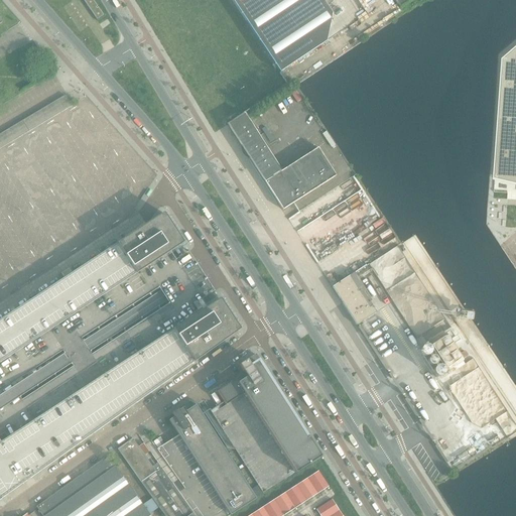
[(82,0),(84,2),(87,6),(97,21),(104,15),(94,1),(93,0),(82,0)]
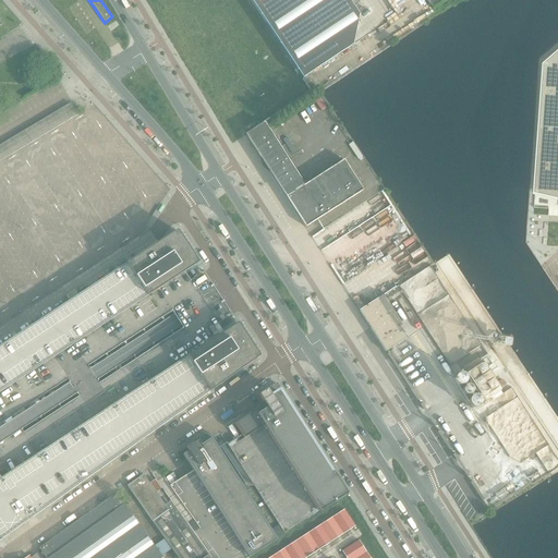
[(251,0),(302,77),(352,45),(358,15),(348,0),(251,0)]
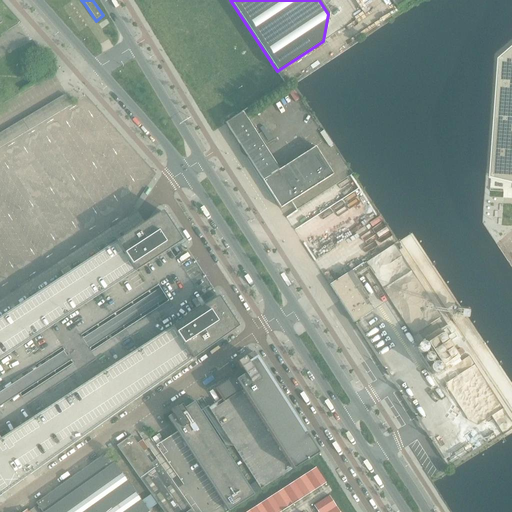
[(511,49),(499,60),(491,178),(511,183),(511,49)]
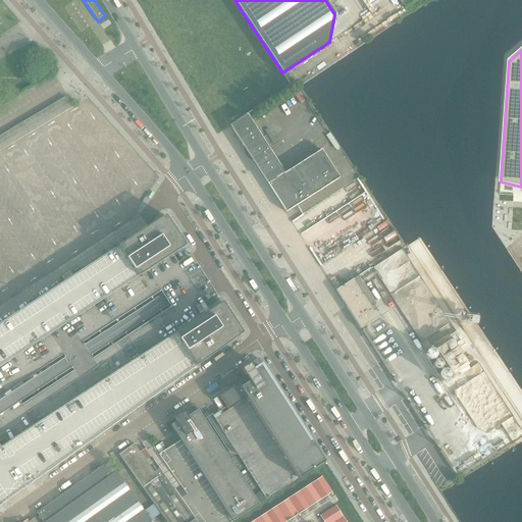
[(0,136),(0,150),(71,108),(71,107),(65,97),(0,136)]
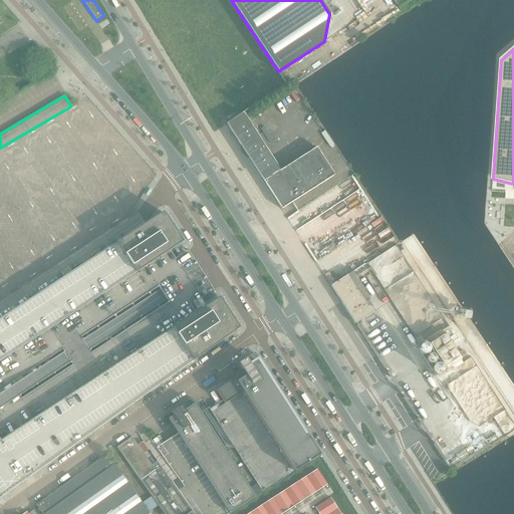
[(243,114),(227,124),(264,182),(282,210),(335,176),(317,148),(280,172),(243,114)]
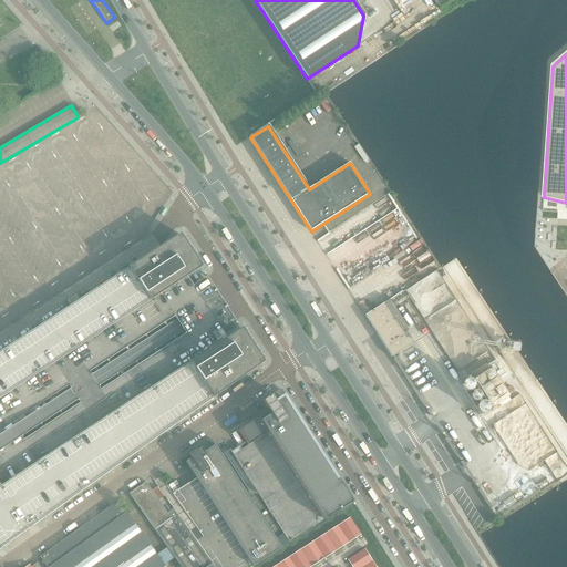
[(186,278),(202,268),(179,234),(130,267),(142,287),(151,300),(183,280),(186,278)]
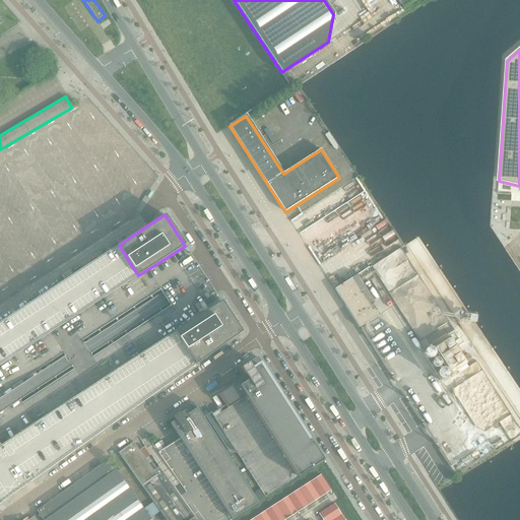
[(130,263),(119,245),(101,256),(121,286),(138,275),(130,263)]
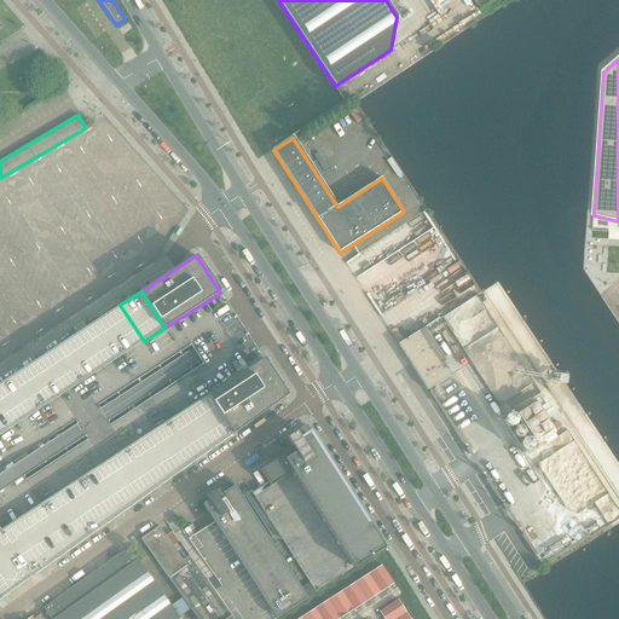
[(103,369),(81,382),(61,395),(40,410),(18,423),(0,435),(0,531),(9,526),(21,518),(42,504),(63,490),(84,476),(104,463),(126,449),(146,435),(167,422),(187,409),(208,394),(247,370),(242,363),(259,352),(255,348),(241,325),(227,304),(224,299),(208,310),(203,304),(200,306),(165,328),(144,341),(123,356),(103,369)]
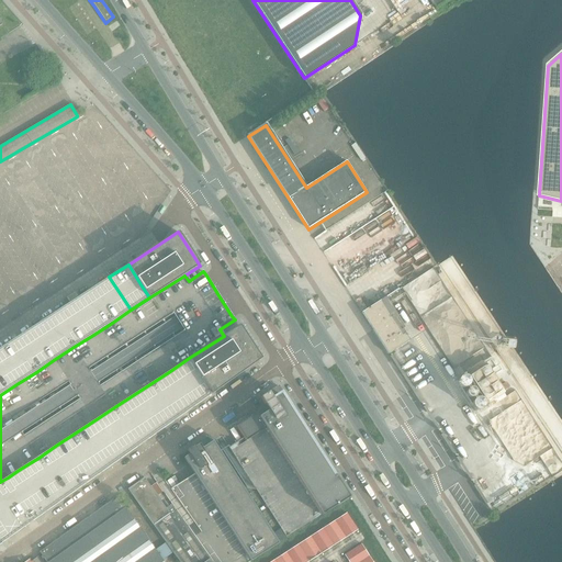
[(131,310),(109,277),(90,289),(112,323),(131,310)]
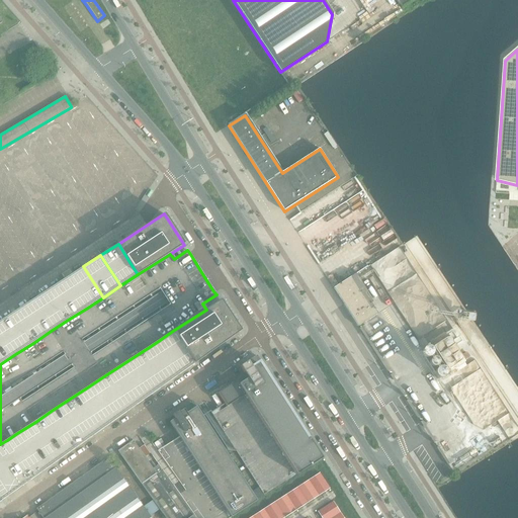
[(103,297),(83,266),(66,277),(86,309),(103,297)]
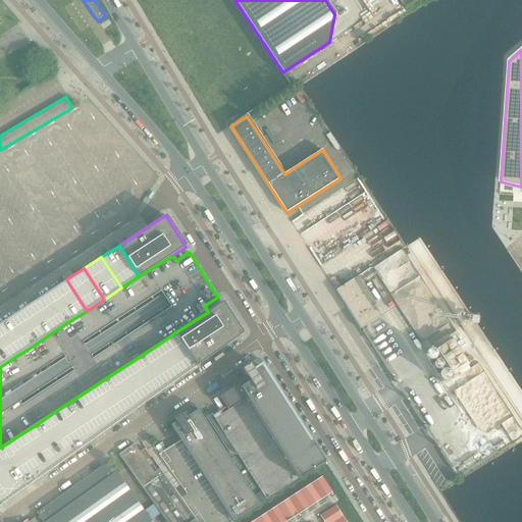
[(359,277),(358,275),(335,290),(361,329),(362,328),(380,316),(374,306),(376,305),(359,277)]
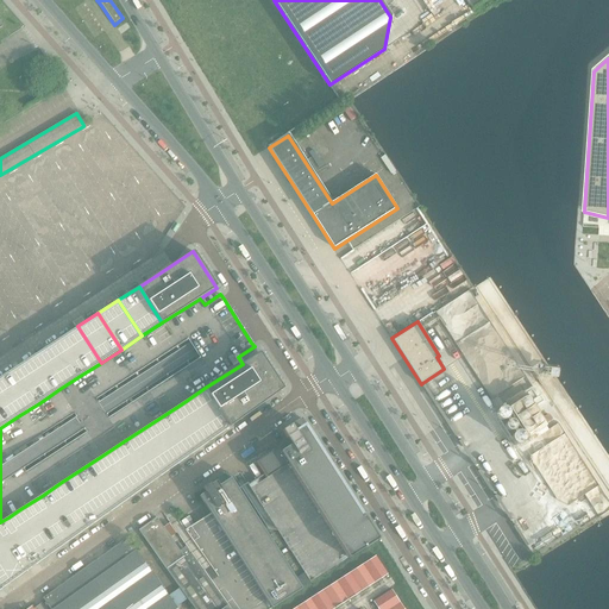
[(101,363),(77,326),(56,340),(80,376),(101,363)]
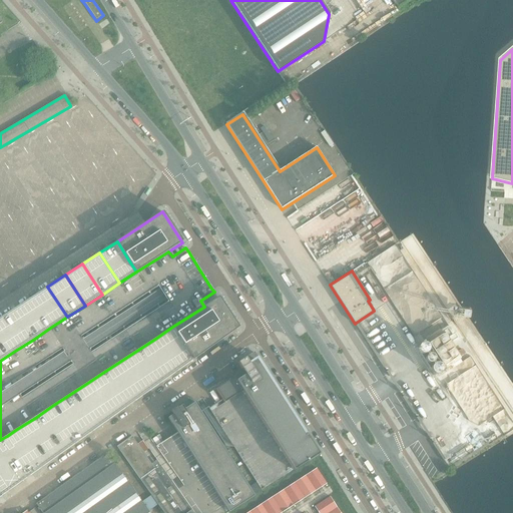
[(67,317),(47,287),(30,298),(50,328),(67,317)]
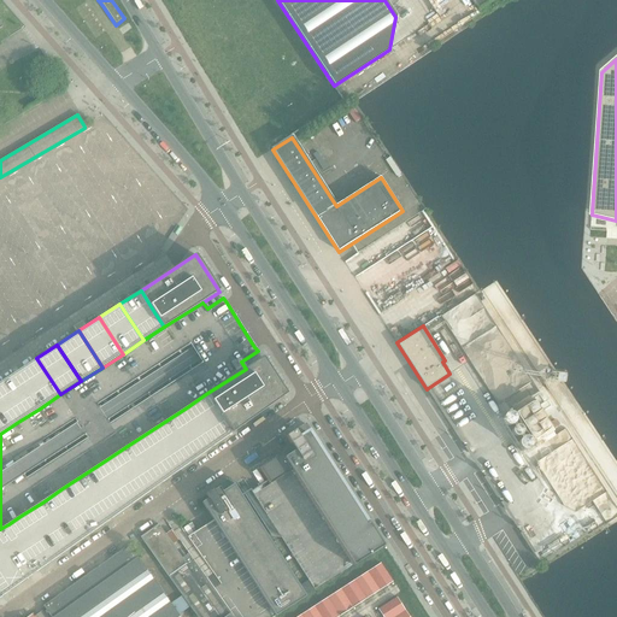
[(60,394),(36,358),(16,371),(40,409),(60,394)]
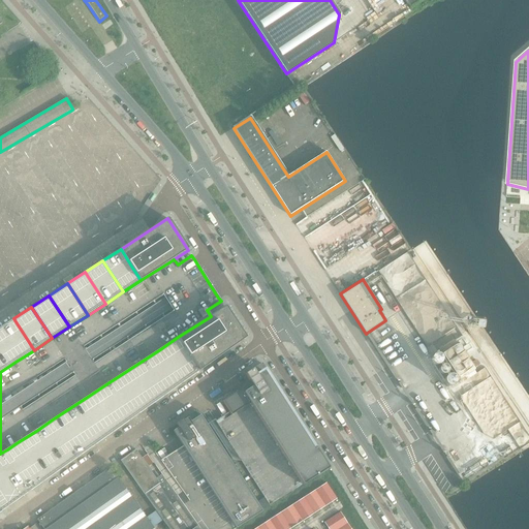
[(200,371),(242,341),(246,339),(224,307),(211,316),(178,337),(186,349),(194,362),(200,371)]
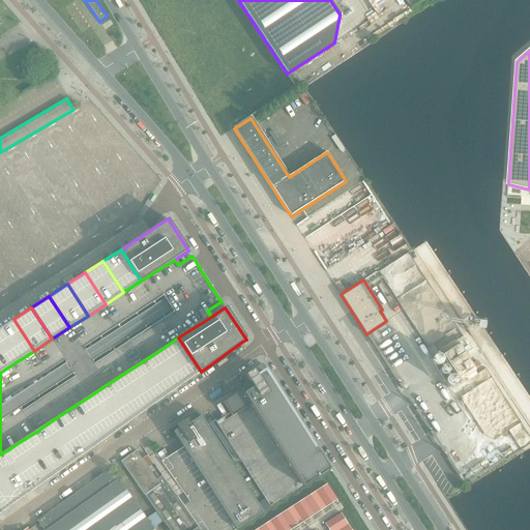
[(34,351),(13,319),(0,327),(0,337),(16,362),(34,351)]
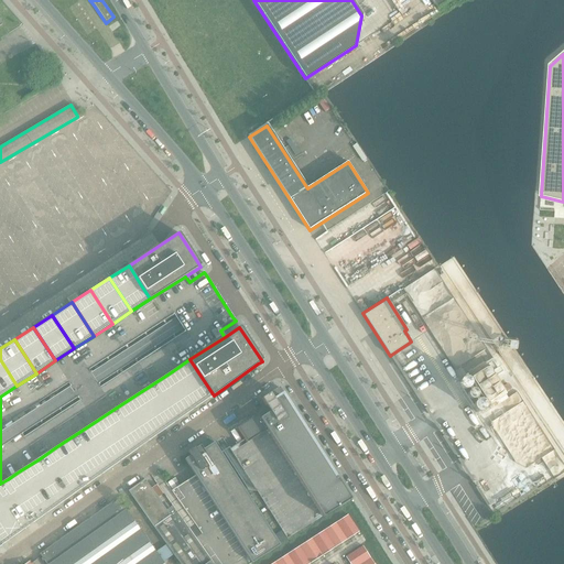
[(0,397),(17,386),(0,359),(0,397)]
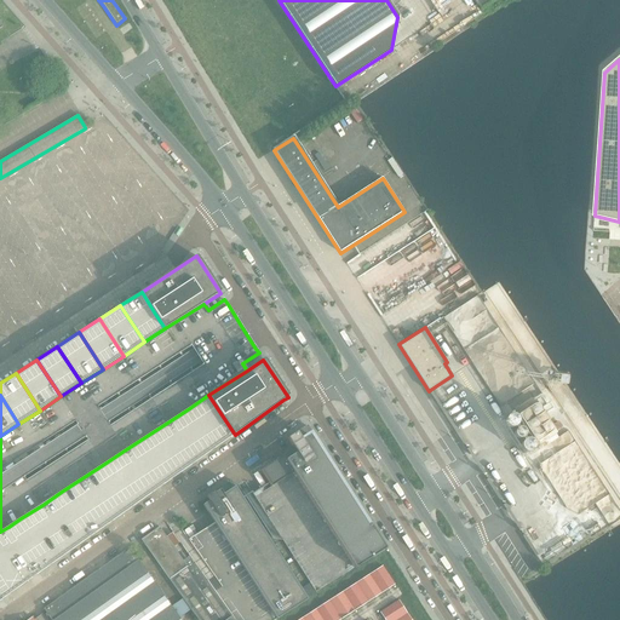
[(218,409),(208,395),(188,409),(214,448),(235,435),(228,424),(218,409)]
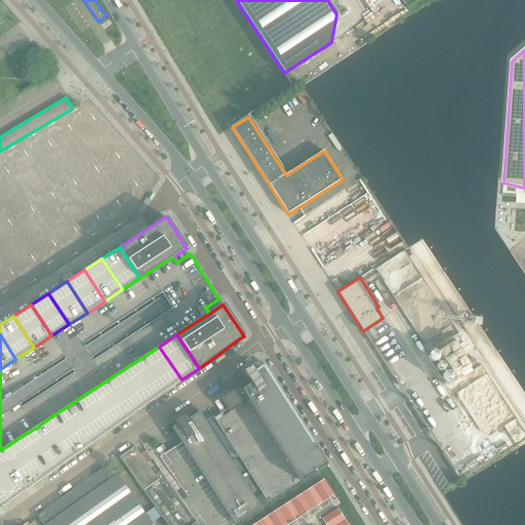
[(452,339),(426,357),(444,385),(471,367),(452,339)]
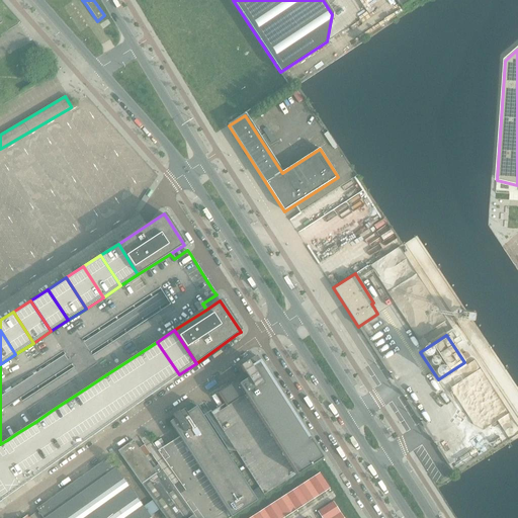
[(179,374),(157,342),(140,353),(162,386),(179,374)]
